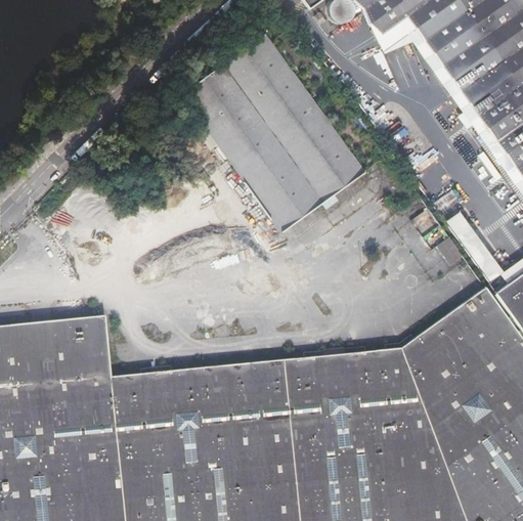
[(304,0),(309,7),(318,0),(355,0),(363,6),(368,22),(382,32),(407,14),(522,176),(522,269),(508,281),(497,289),(493,292),(522,332),(522,0),(304,0)]
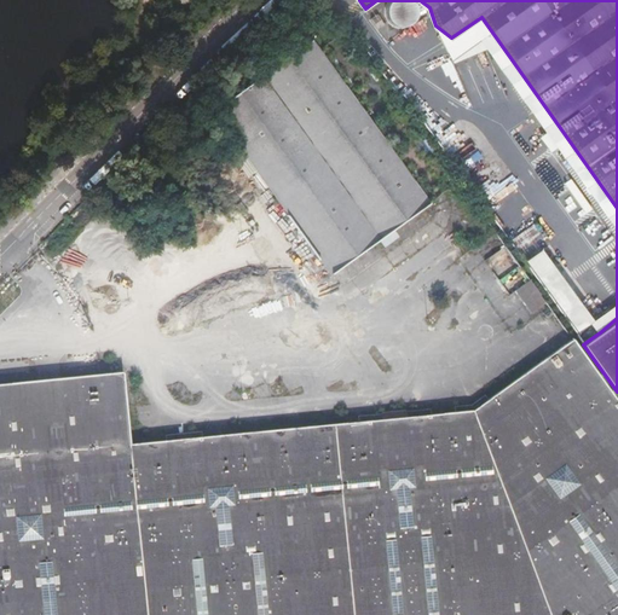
[(417,3),(415,0),(390,0),(388,3),(387,7),(387,12),(390,17),(392,21),(397,23),(402,24),(406,24),(411,22),(415,18),(417,13),(419,9),(417,3)]
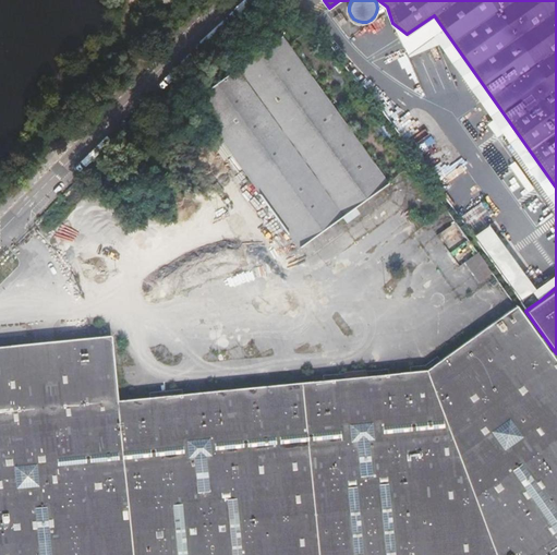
[(341,10),(336,14),(342,23),(348,19),(341,10)]
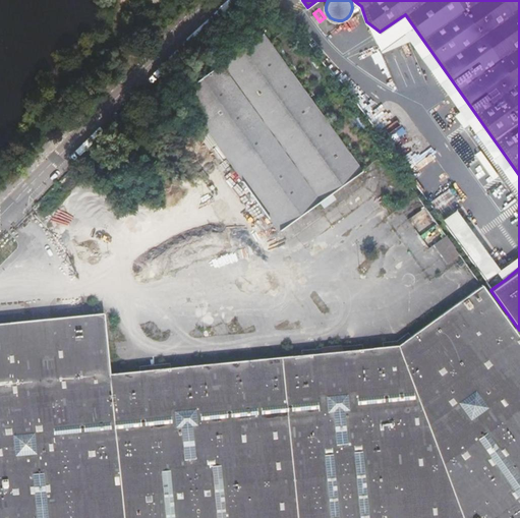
[(409,39),(519,192),(519,175),(405,14),(380,32),(366,21),(382,51),(409,39)]
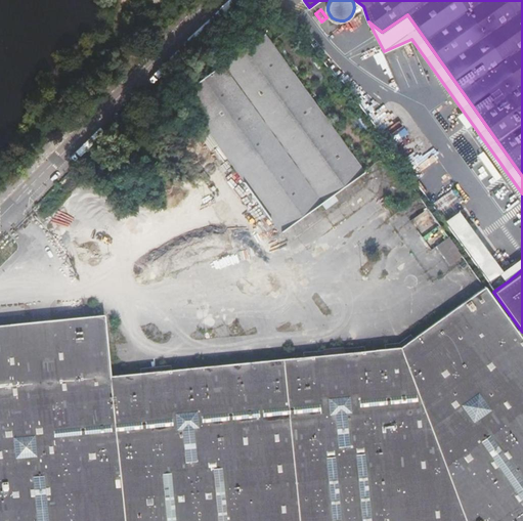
[(263,32),(182,90),(280,228),(363,170),(263,32)]
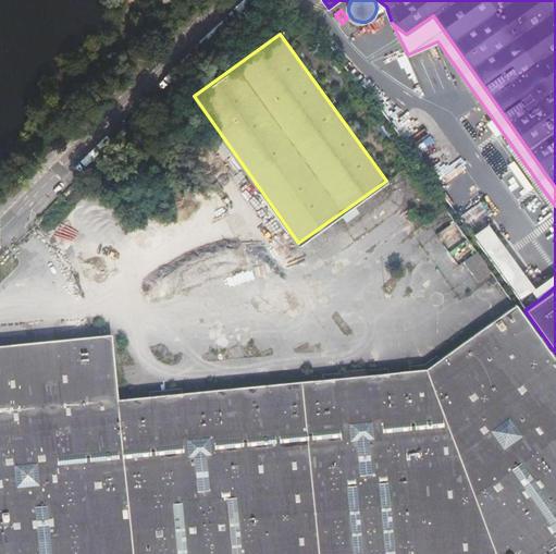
[(520,296),(532,288),(534,287),(487,222),(473,233),(520,296)]
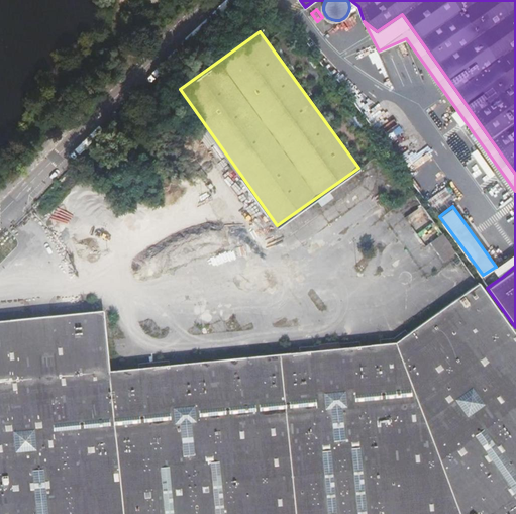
[(445,258),(457,248),(443,230),(431,239),(445,258)]
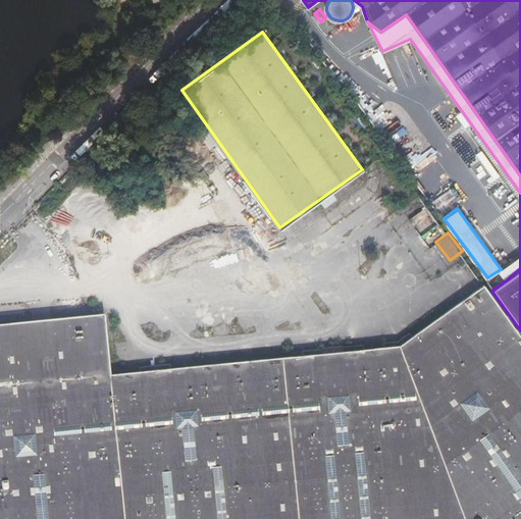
[(499,270),(506,280),(520,268),(520,254),(501,269),(499,270)]
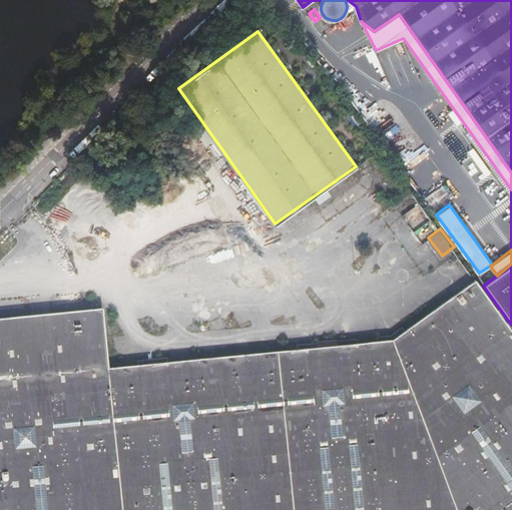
[(511,331),(474,279),(464,290),(424,318),(396,338),(340,344),(324,346),(110,368),(104,308),(0,320),(0,509),(511,509),(511,331)]
